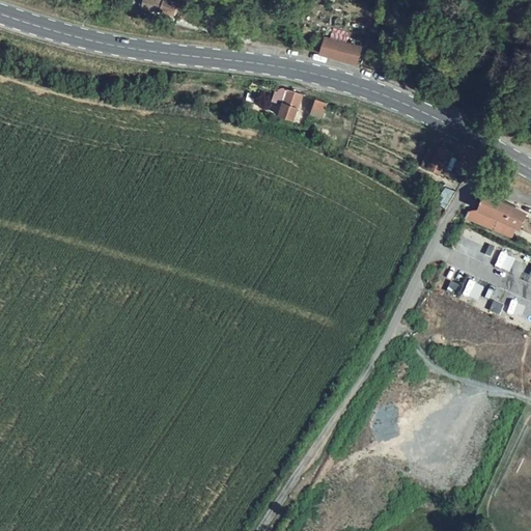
[(143,0),(142,7),(159,10),(175,16),(178,4),(165,0),(143,0)]
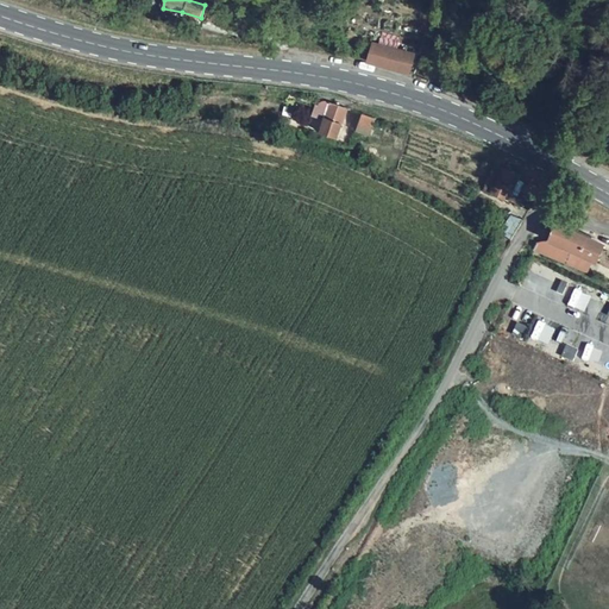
[(399,38),(382,33),(378,46),(396,51),(399,38)]
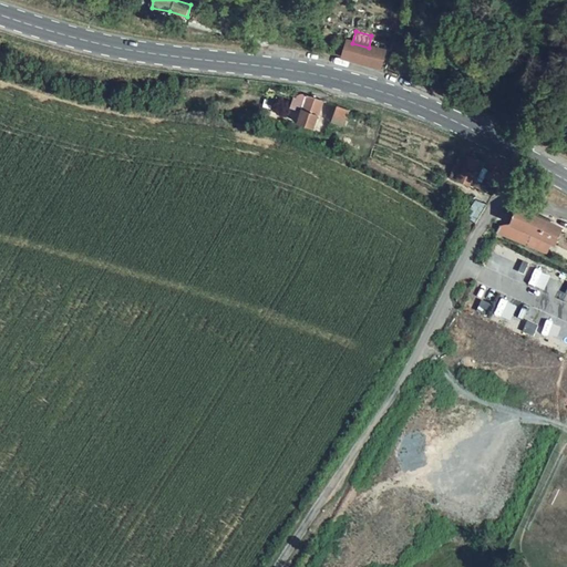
[(352,43),(348,41),(341,58),(368,64),(378,68),(383,52),(369,48),(352,43)]
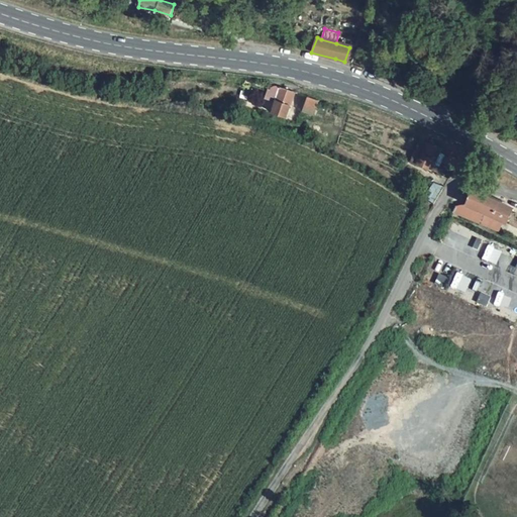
[(294,91),(281,87),(273,112),(286,116),(294,91)]
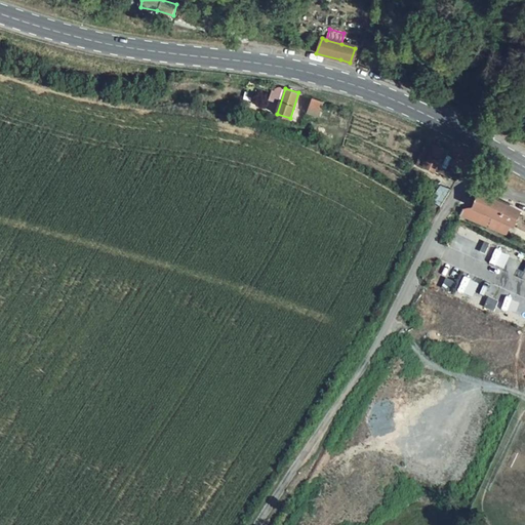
[(311,115),(318,117),(324,102),(313,97),(306,116),(310,118),(311,115)]
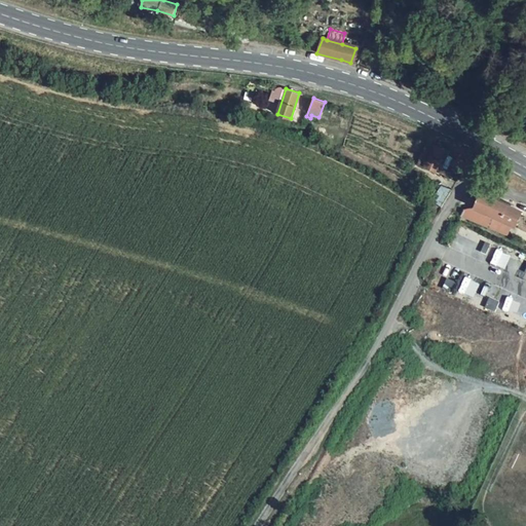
[(493,120),(486,117),(484,123),(491,126),(493,120)]
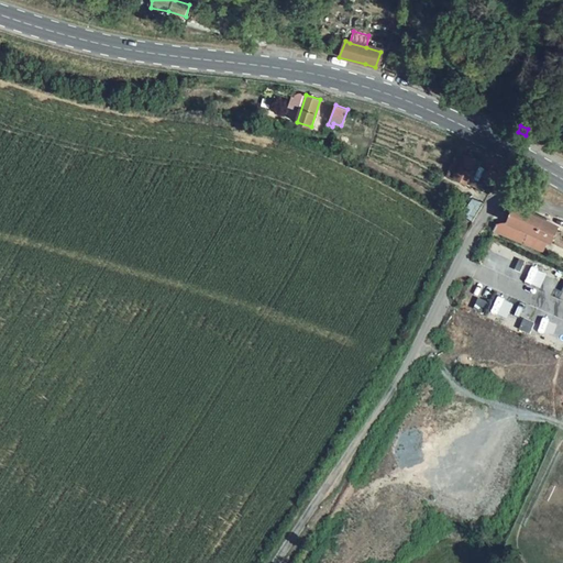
[(559,225),(515,207),(508,222),(528,231),(551,242),(559,225)]
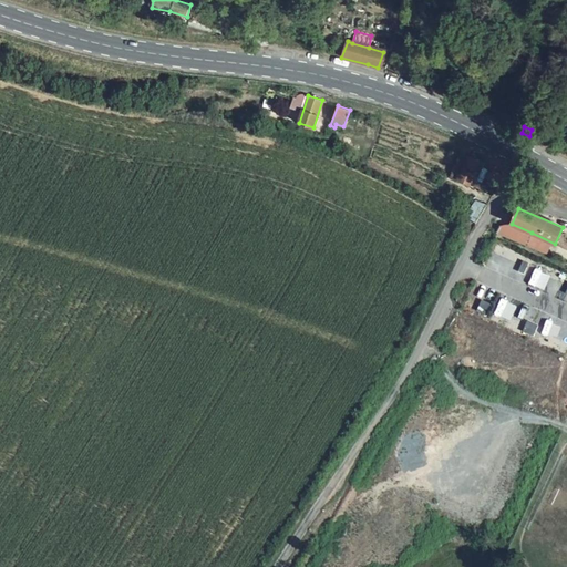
[(527,245),(532,233),(512,224),(501,226),(496,233),(527,245)]
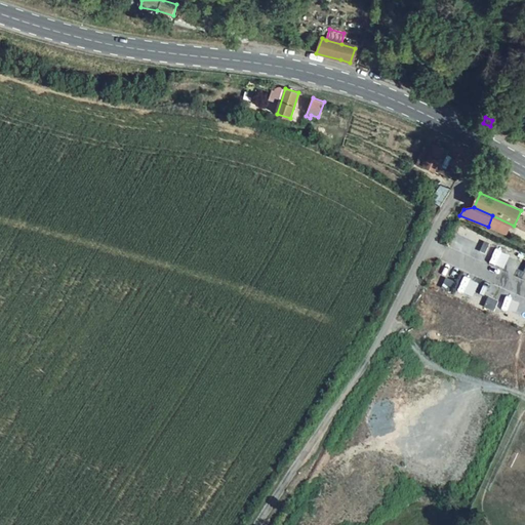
[(469,251),(475,237),(460,231),(454,245),(469,251)]
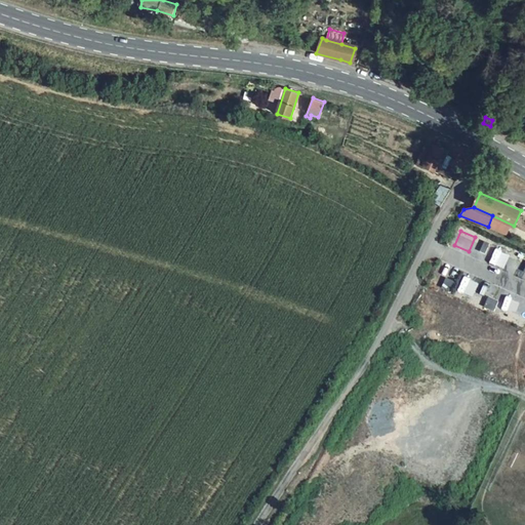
[(491,243),(486,241),(482,252),(487,253),(491,243)]
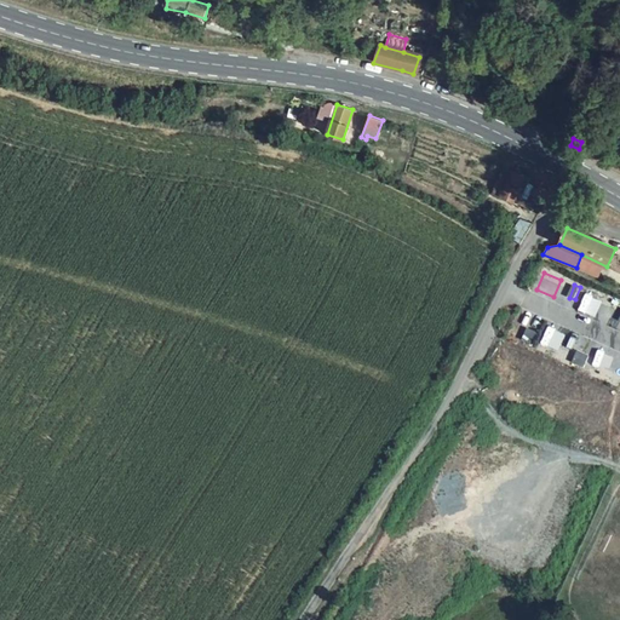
[(541,333),(528,327),(522,342),(534,346),(541,333)]
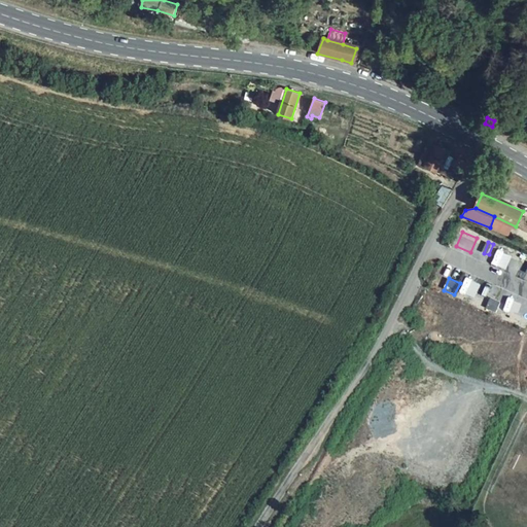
[(502,303),(492,299),(488,308),(498,313),(502,303)]
